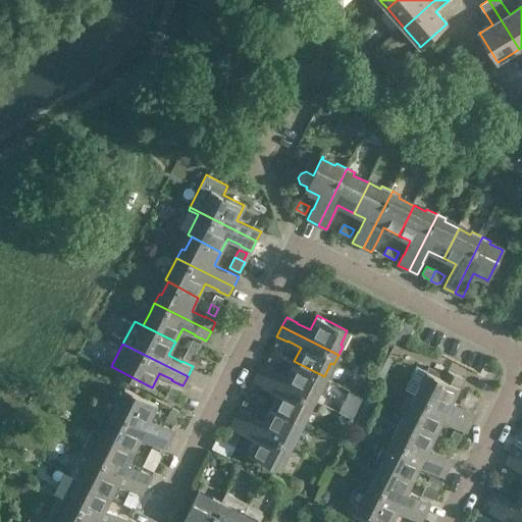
[(392,360),(386,358),(377,375),(388,380),(390,375),(385,372),(392,360)]
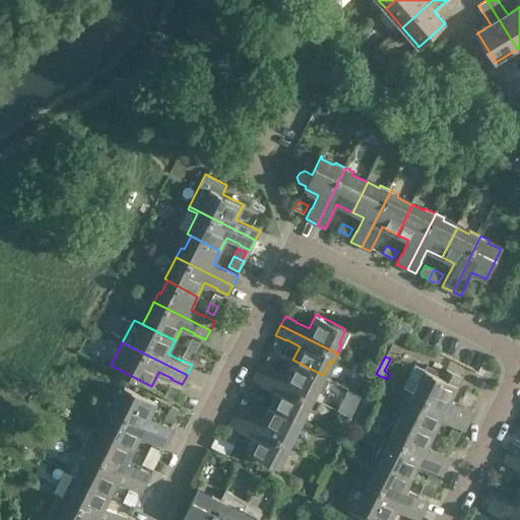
[(376,364),(367,359),(363,368),(372,373),(376,364)]
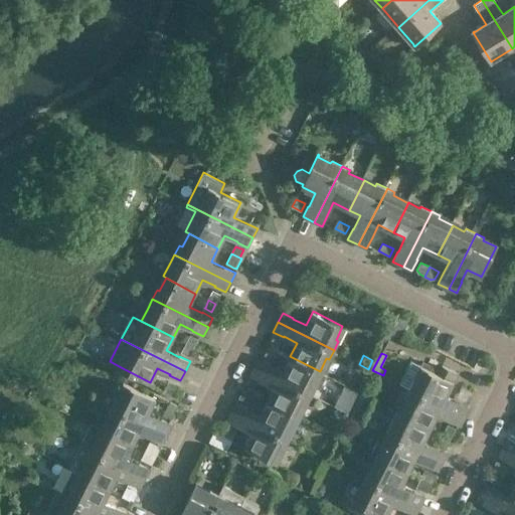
[(260,357),(254,366),(311,395),(315,387),(319,389),(327,374),(320,371),(290,356),(284,370),(270,363),(271,362),(260,357)]
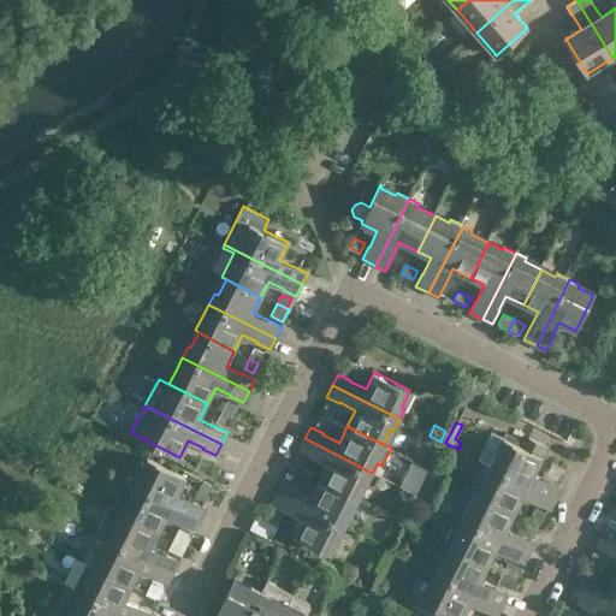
[(300,449),(303,451),(312,456),(312,455),(329,463),(320,480),(355,498),(363,481),(367,484),(372,473),(304,438),(300,449)]
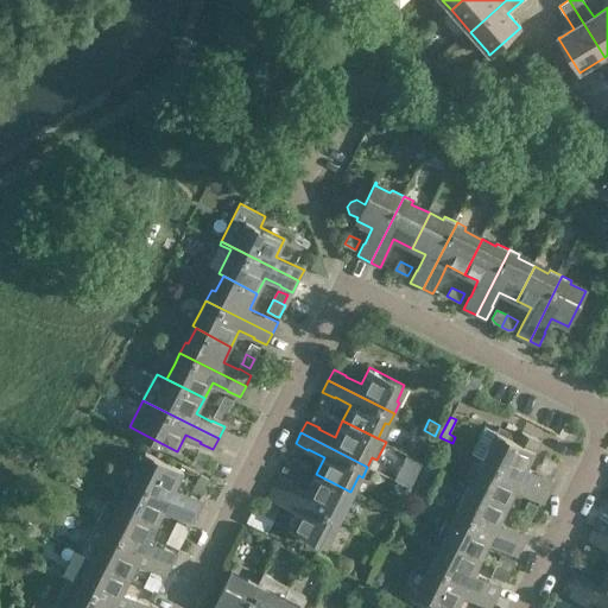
[(517,442),(496,432),(483,458),(549,493),(555,481),(551,479),(558,463),(545,456),(540,464),(537,467),(534,472),(526,467),(534,453),(536,451),(534,451),(540,441),(523,432),(517,442)]
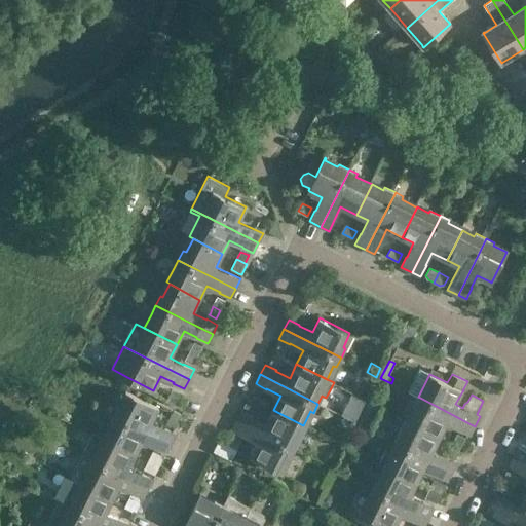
[(114,414),(172,443),(177,433),(165,427),(165,428),(152,421),(159,407),(129,391),(122,406),(119,404),(114,414)]
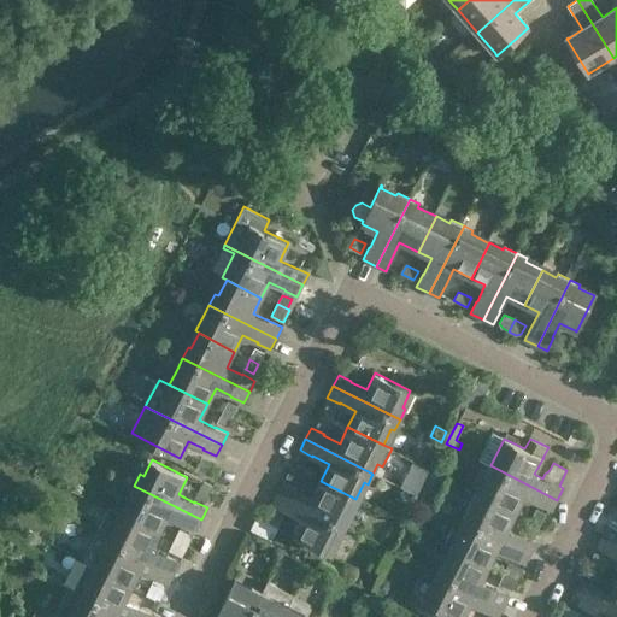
[(488,479),(480,494),(516,512),(524,497),(539,504),(552,511),(557,500),(491,465),(485,476),(488,479)]
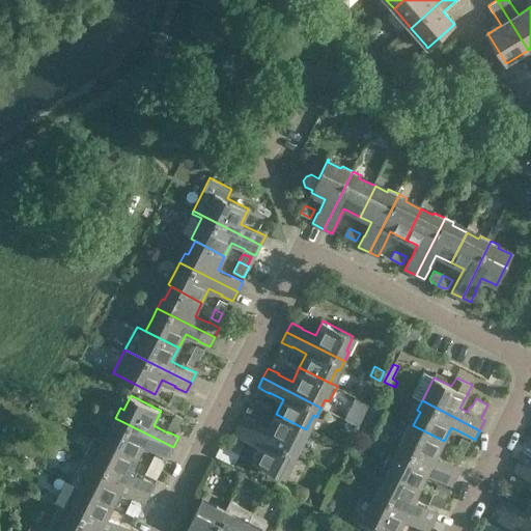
[(245,414),(240,424),(298,453),(302,444),(300,443),(306,429),(276,414),(269,427),(256,421),(256,420),(245,414)]
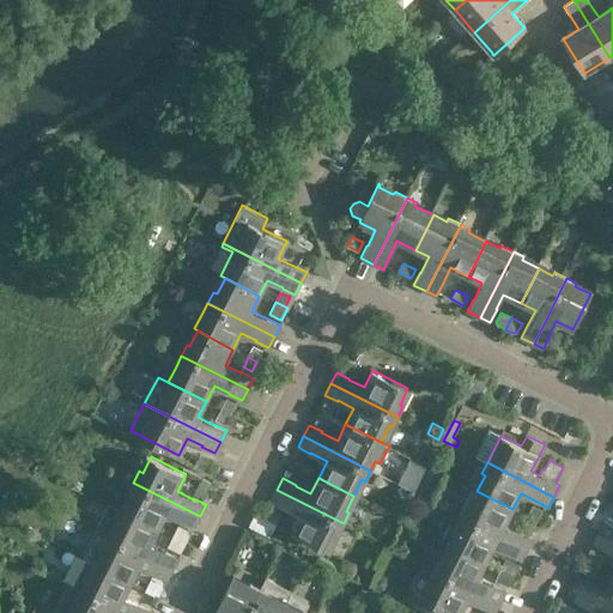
[(202,479),(195,493),(205,498),(212,484),(202,479)]
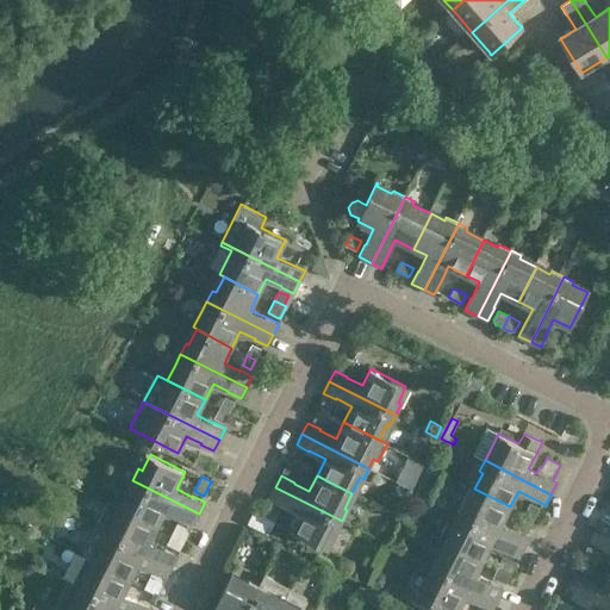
[(119,506),(123,508),(157,526),(166,510),(180,517),(180,518),(193,524),(199,514),(132,480),(119,506)]
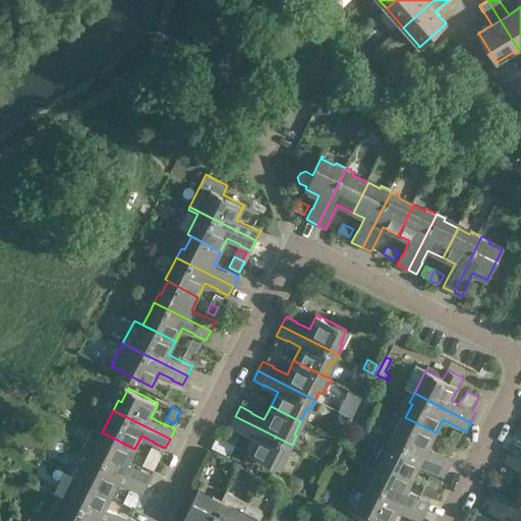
[(357,411),(353,419),(365,425),(369,417),(357,411)]
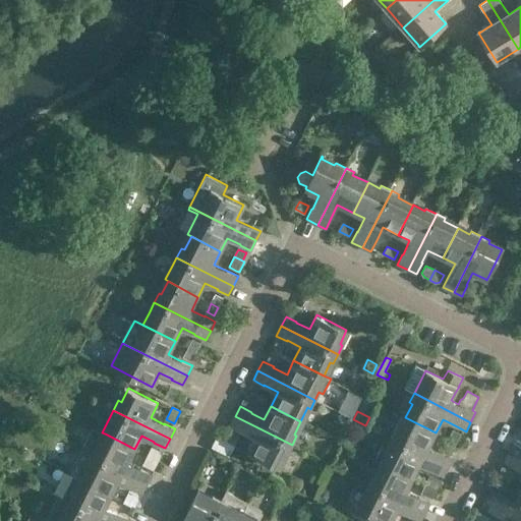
[(235,416),(235,417),(230,425),(241,431),(241,430),(255,438),(248,451),(281,467),(292,445),(235,416)]
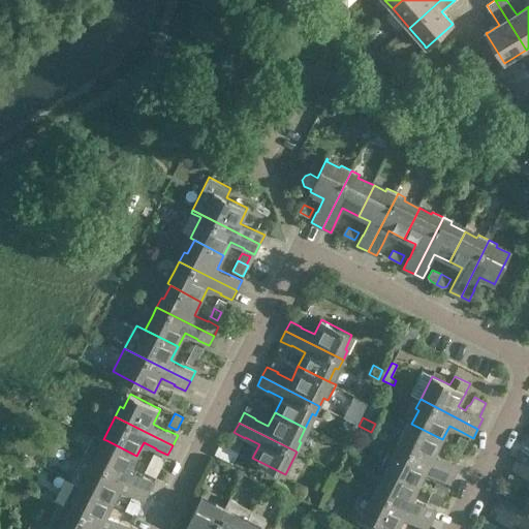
[(402,435),(397,445),(456,474),(461,464),(449,459),(436,452),(442,439),(411,424),(405,437),(402,435)]
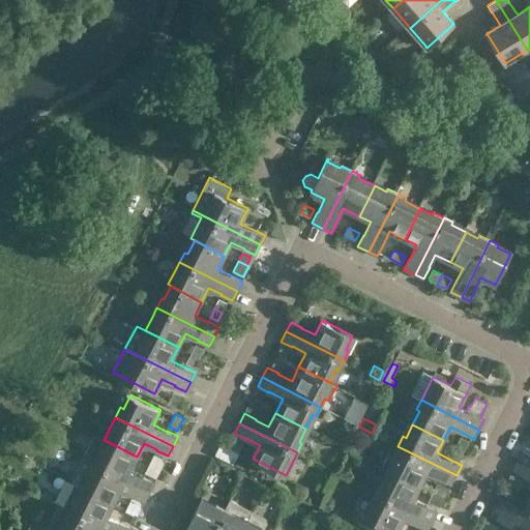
[(462,437),(458,446),(465,450),(469,441),(462,437)]
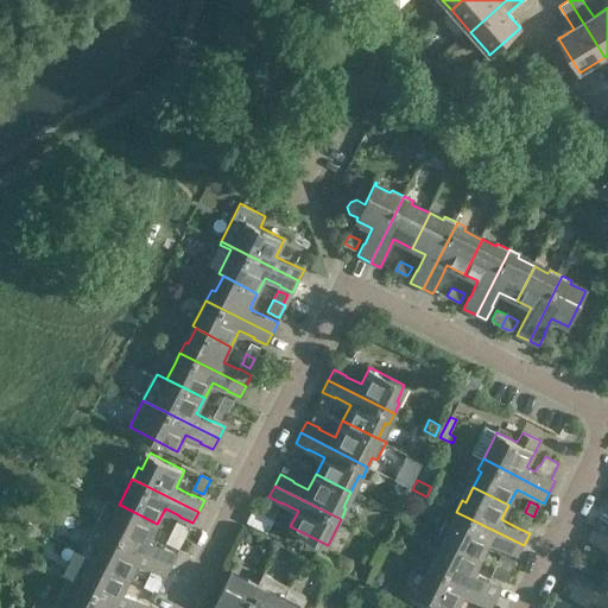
[(279,507),(271,504),(265,514),(273,518),(279,507)]
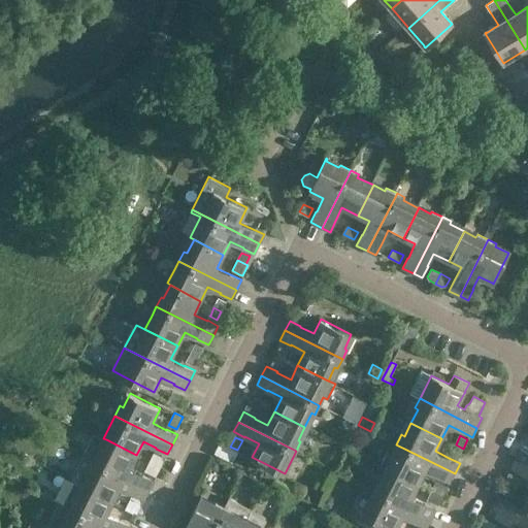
[(154,480),(151,477),(143,474),(142,475),(130,468),(136,455),(106,439),(100,453),(97,452),(92,461),(149,490),(154,480)]
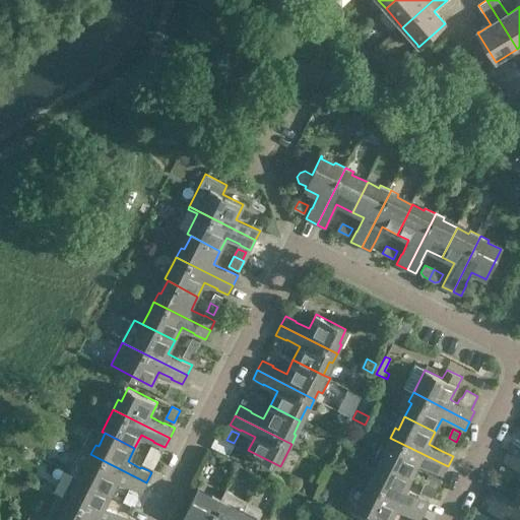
[(448,466),(390,438),(386,446),(389,448),(382,462),(411,477),(419,462),(433,469),(432,470),(443,475),(448,466)]
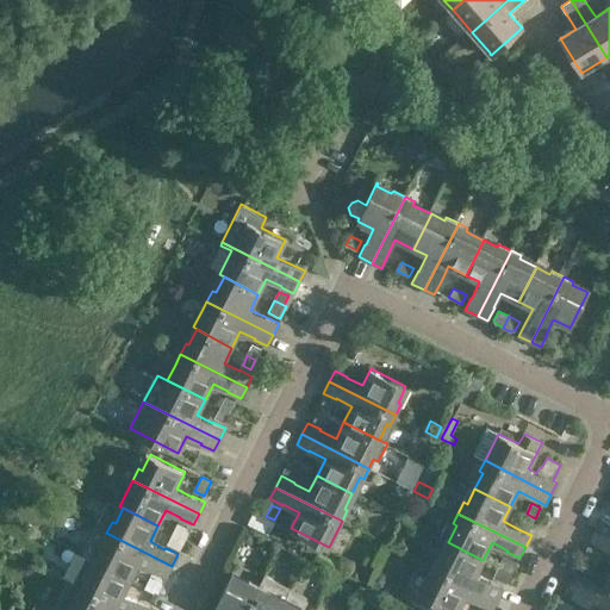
[(609,522),(602,518),(596,530),(609,537),(609,522)]
